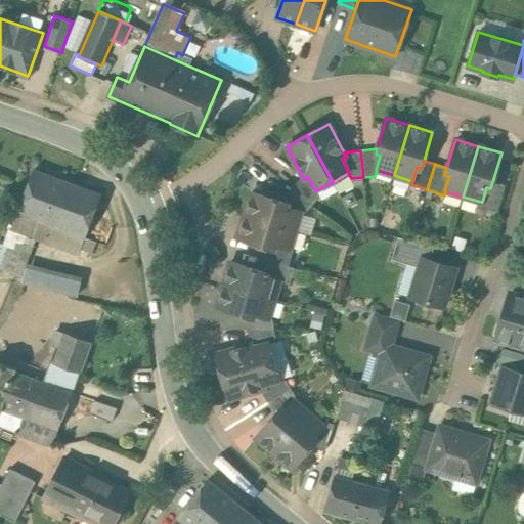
[(70,183),(34,170),(17,212),(49,223),(54,225),(70,183)]
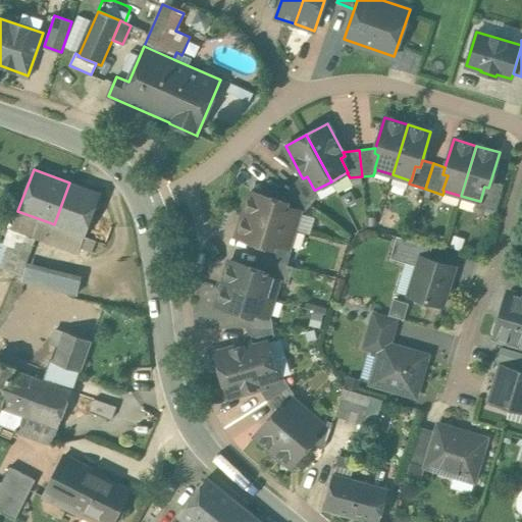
[(301,175),(291,188),(311,204),(318,196),(315,190),(314,190),(307,176),(303,178),(301,175)]
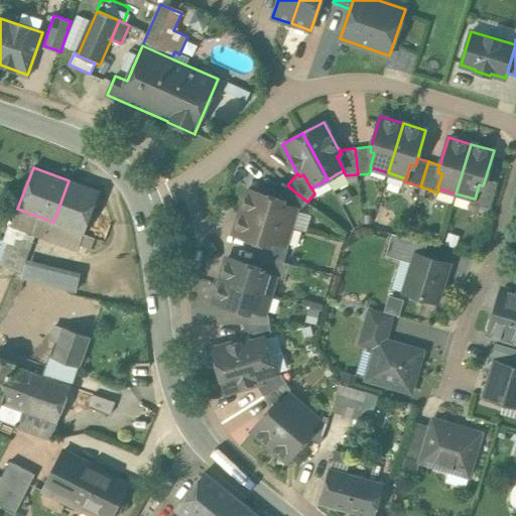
[(485,179),(483,185),(479,184),(475,199),(474,199),(472,203),(489,208),(497,182),(485,179)]
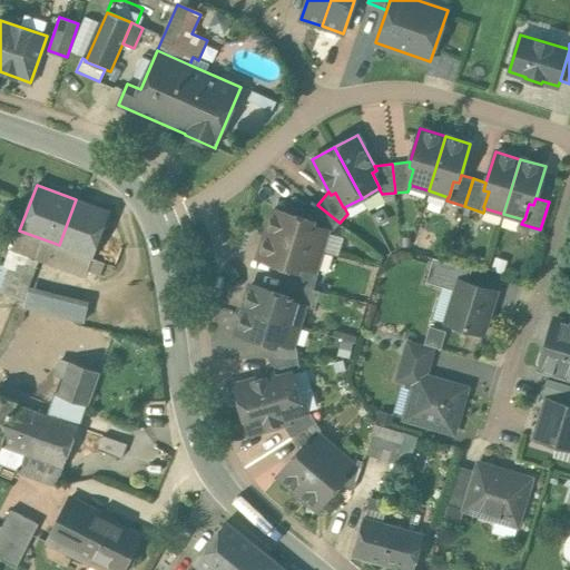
[(110,212),(76,199),(59,245),(92,257),(110,212)]
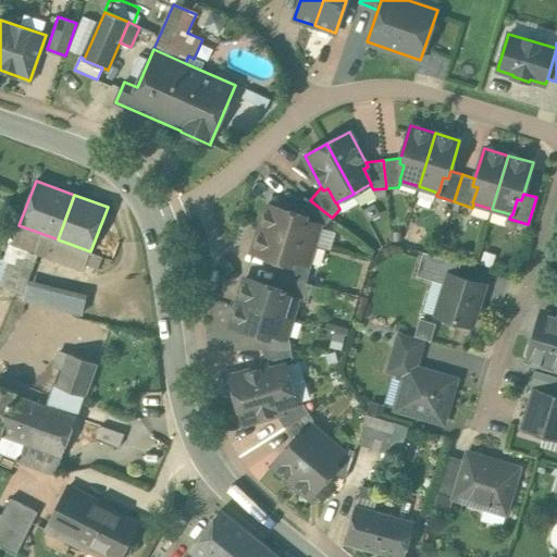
[(332,218),(310,200),(298,213),(306,215),(304,220),(320,225),(320,226),(323,227),(332,218)]
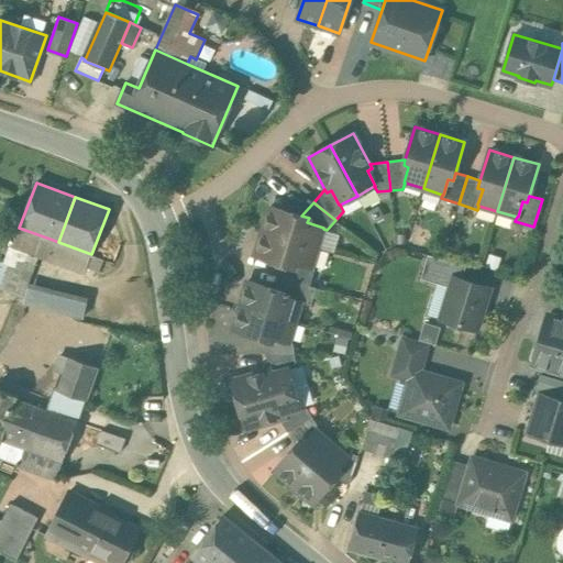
[(301,216),(271,207),(263,231),(317,247),(323,229),(323,228),(307,222),(309,218),(301,216)]
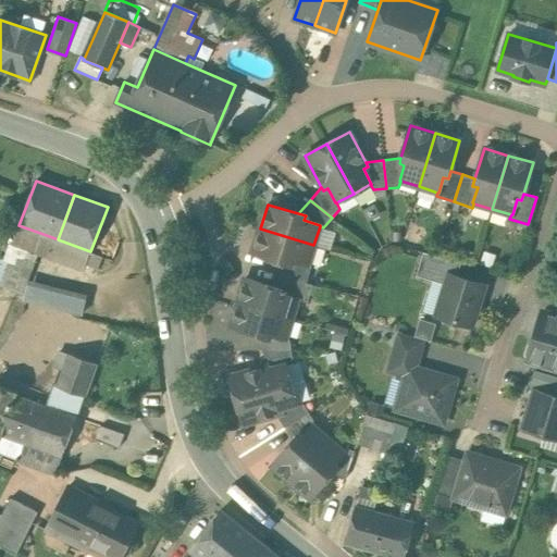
[(313,245),(260,229),(252,252),(283,262),(291,264),(293,260),(308,264),(308,263),(313,245)]
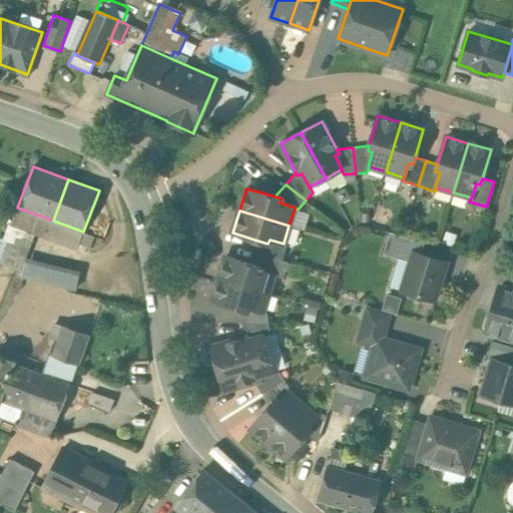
[(53,220),(48,218),(44,230),(61,236),(61,237),(79,244),(83,231),(53,220)]
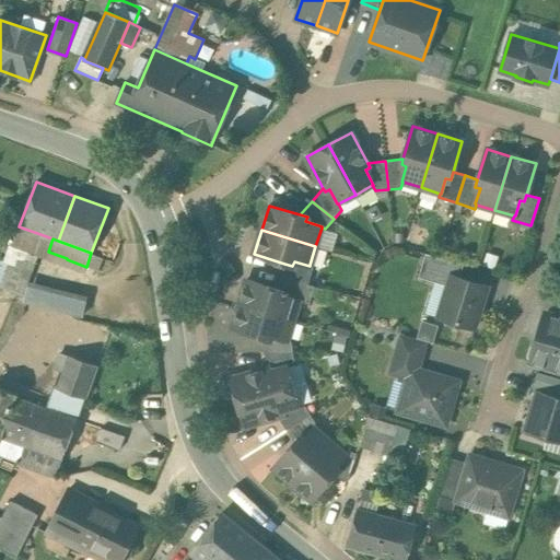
[(36,254),(12,246),(7,263),(11,264),(3,287),(23,294),(36,254)]
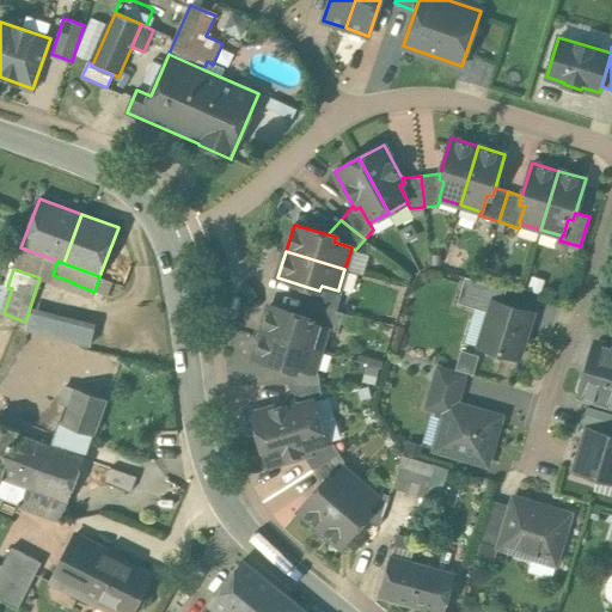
[(507,289),(465,277),(458,303),(489,312),(493,300),(502,304),(507,289)]
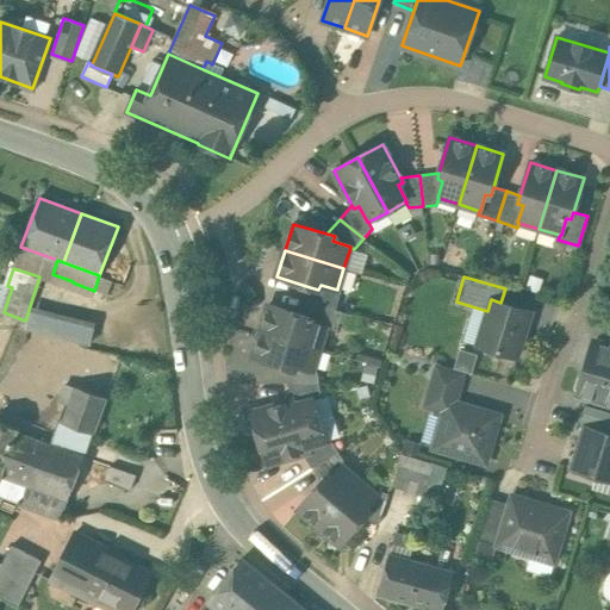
[(337,290),(321,285),(318,290),(310,287),(306,300),(336,310),(342,290),(337,288),(337,290)]
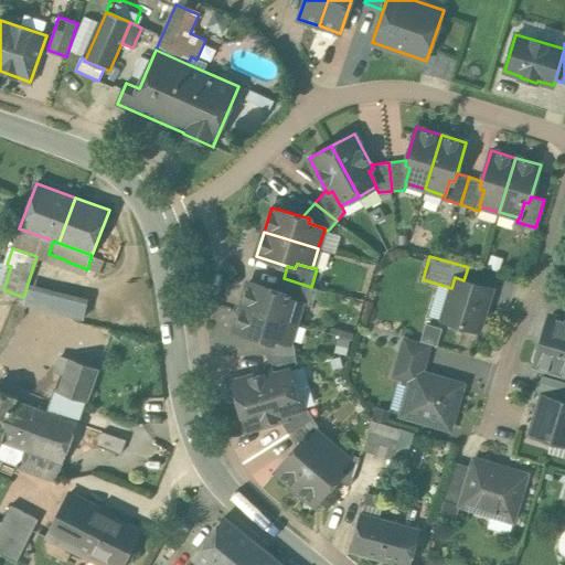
[(464,280),(455,277),(451,288),(441,320),(479,331),(492,289),(464,280)]
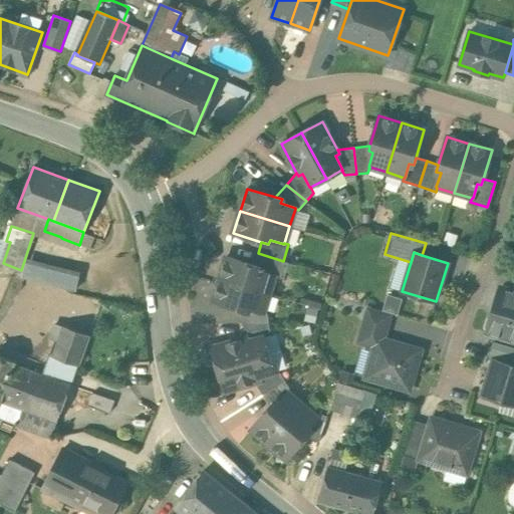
[(283,261),(258,253),(255,265),(261,267),(260,271),(274,275),(274,276),(284,279),(289,263),(283,261)]
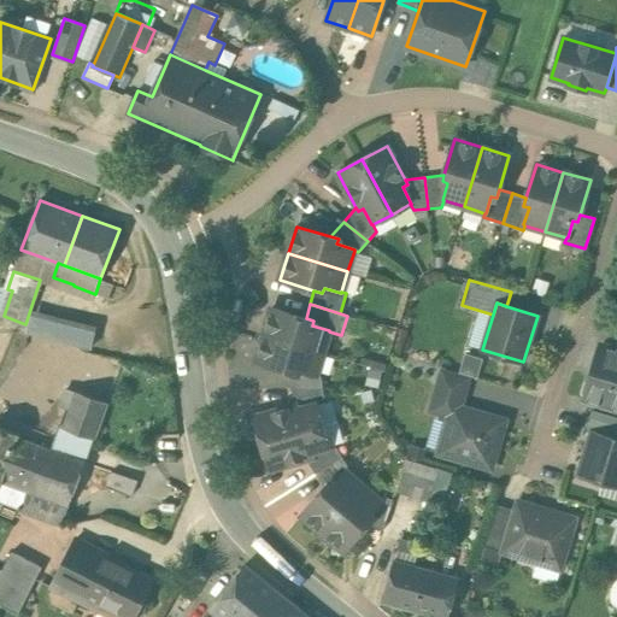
[(306,318),(271,307),(264,335),(323,352),(329,331),(329,330),(312,325),(313,321),(306,318)]
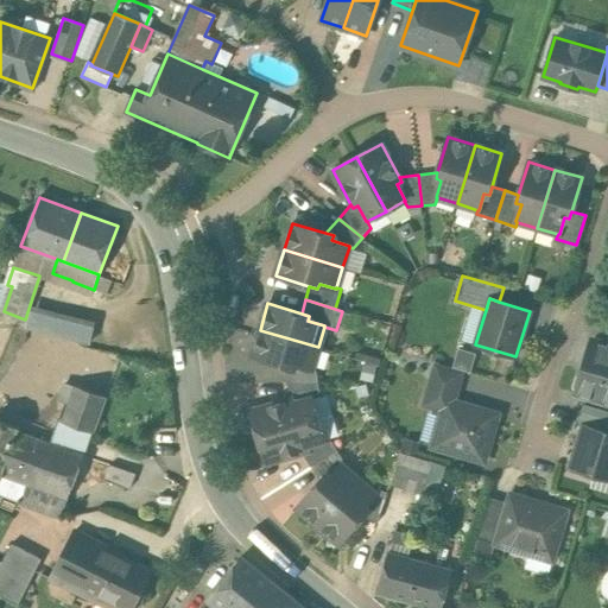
[(95,321),(31,305),(26,325),(90,341),(95,321)]
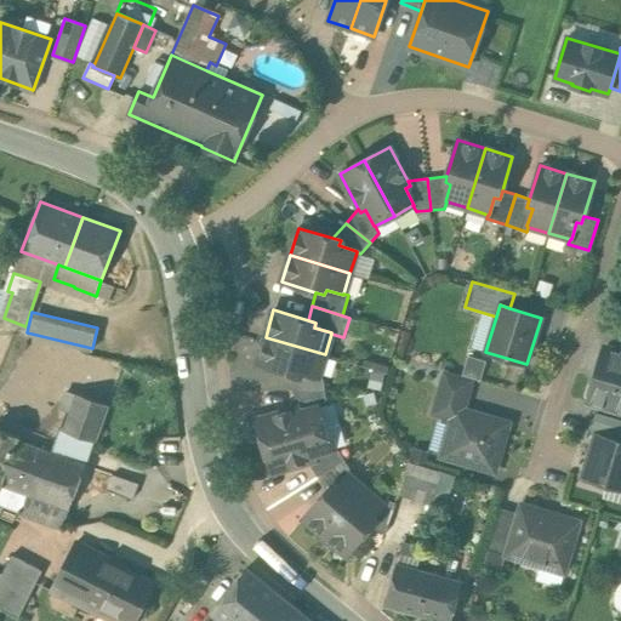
[(325,354),(266,337),(257,364),(292,375),(300,376),(301,371),(319,377),(319,376),(325,354)]
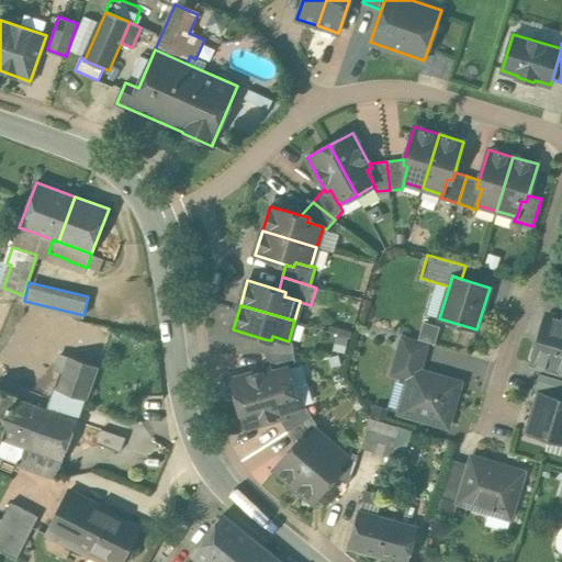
[(561,318),(547,315),(537,345),(532,347),(529,358),(531,362),(561,371),(561,318)]
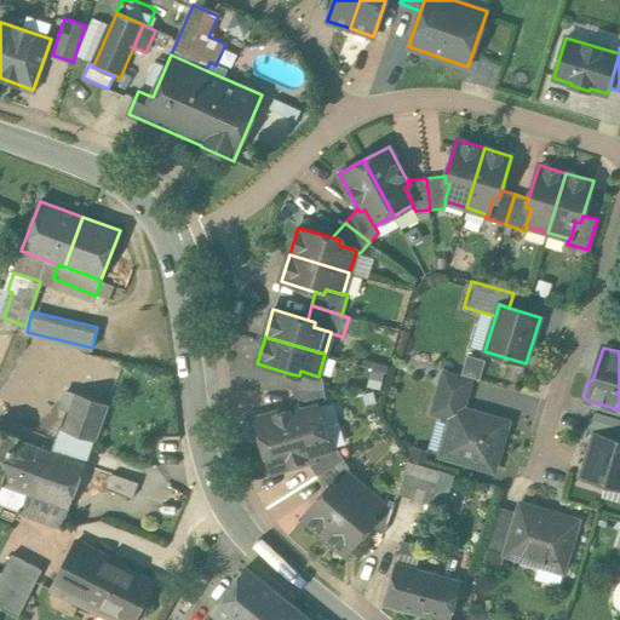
[(319,377),(300,371),(299,375),(292,374),(293,391),(325,390),(323,377),(319,375),(319,377)]
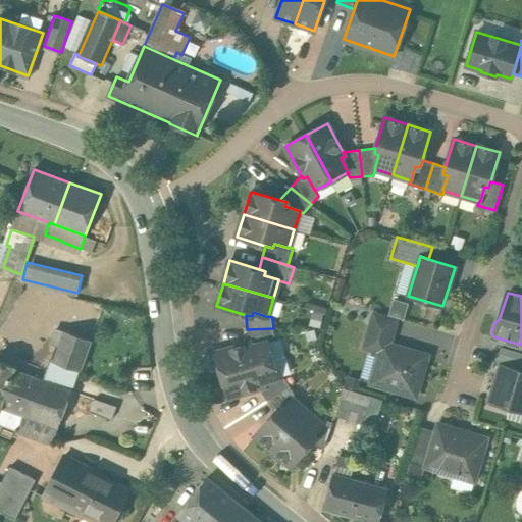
[(393,333),(369,326),(363,348),(380,353),(382,344),(389,346),(393,333)]
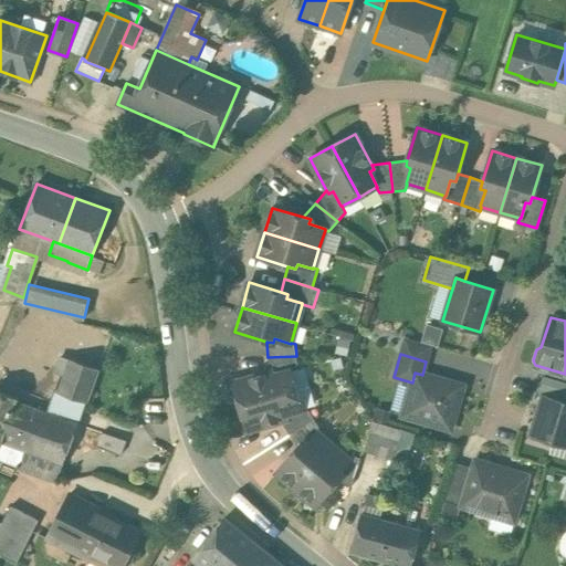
[(296,356),(268,357),(270,371),(272,370),(273,375),(290,370),(290,371),(299,369),(296,356)]
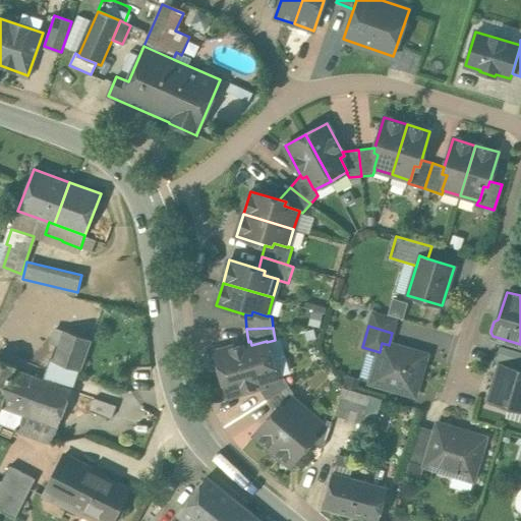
[(55,361),(77,369),(78,370),(90,339),(66,331),(55,361)]
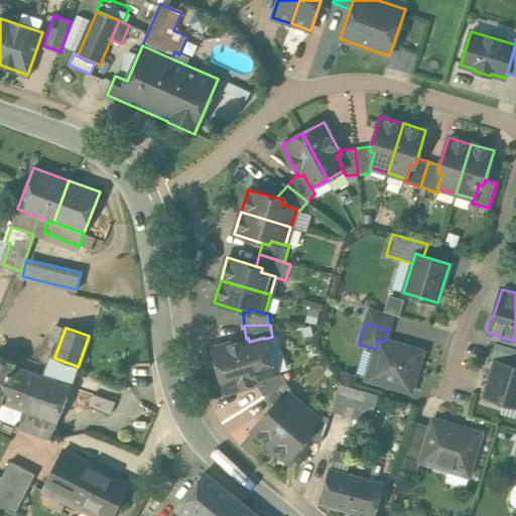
[(246,339),(213,348),(220,371),(269,356),(264,339),(264,338),(249,342),(248,338),(246,339)]
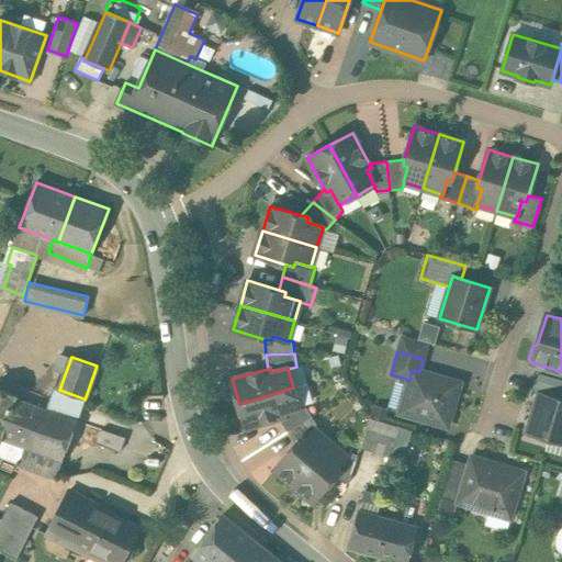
[(419,372),(412,370),(409,380),(400,413),(447,426),(460,383),(419,372)]
